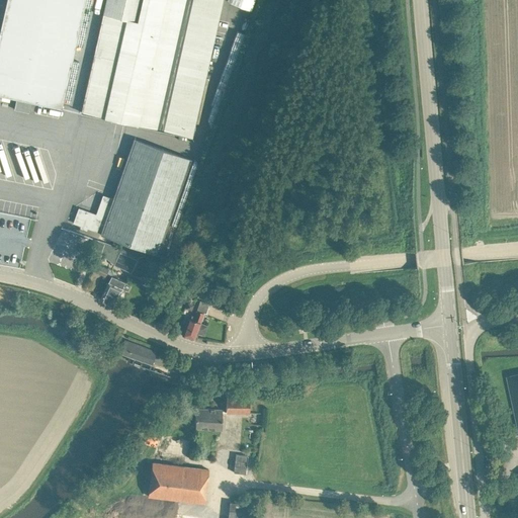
[(86,0),(6,0),(0,31),(0,94),(17,99),(15,109),(29,112),(31,102),(62,108),(86,0)]
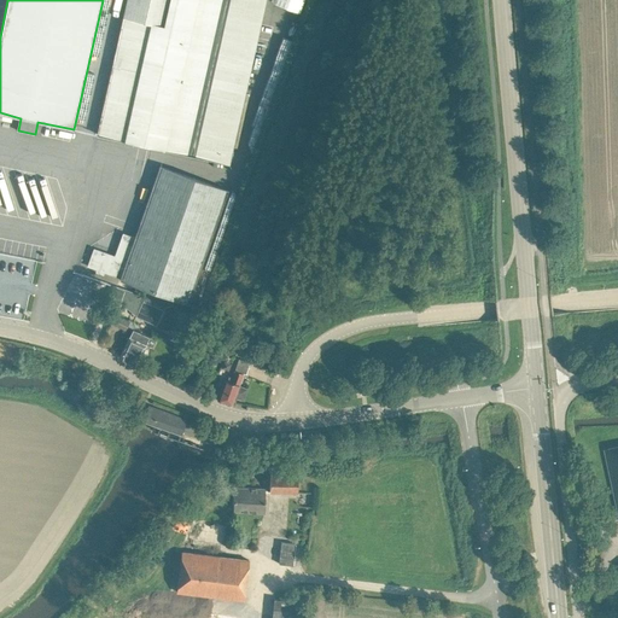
[(126,0),(97,134),(228,164),(264,0),(126,0)]
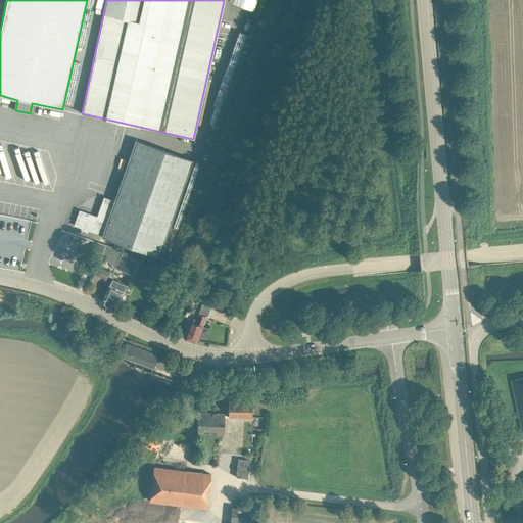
[(79,210),(74,225),(101,235),(101,237),(158,257),(193,160),(135,140),(113,200),(103,197),(97,217),(79,210)]
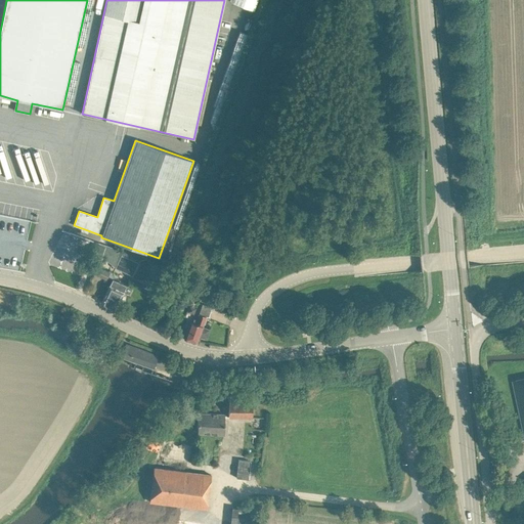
[(102,256),(105,246),(95,242),(91,253),(102,256)]
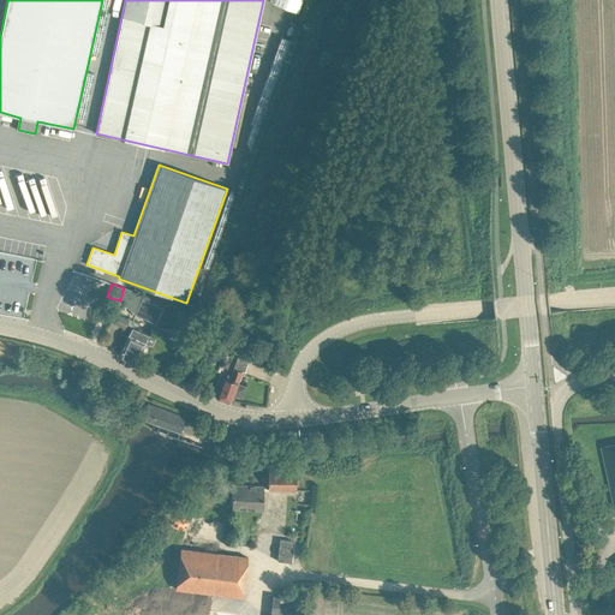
[(162,308),(142,299),(135,315),(155,323),(162,308)]
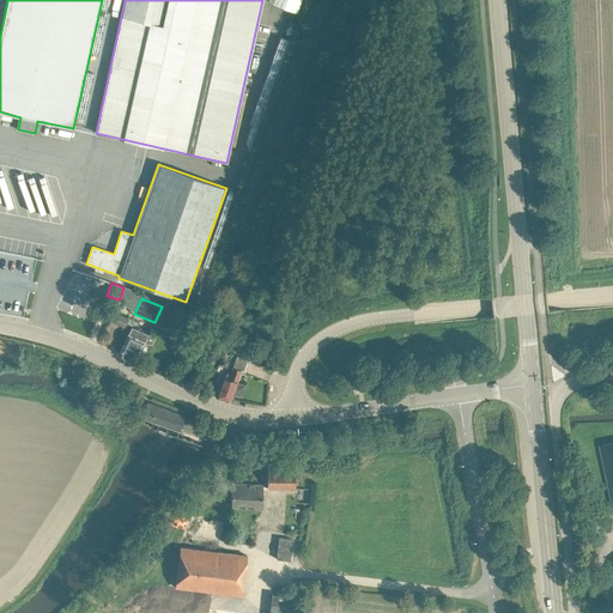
[(127,317),(113,311),(109,320),(123,326),(127,317)]
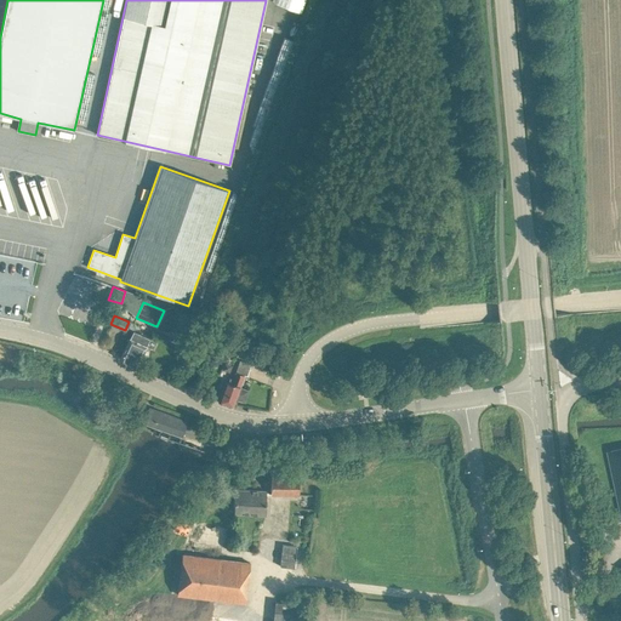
[(121,357),(120,360),(130,364),(131,363),(137,366),(146,347),(153,349),(155,342),(148,339),(149,339),(132,331),(121,357)]
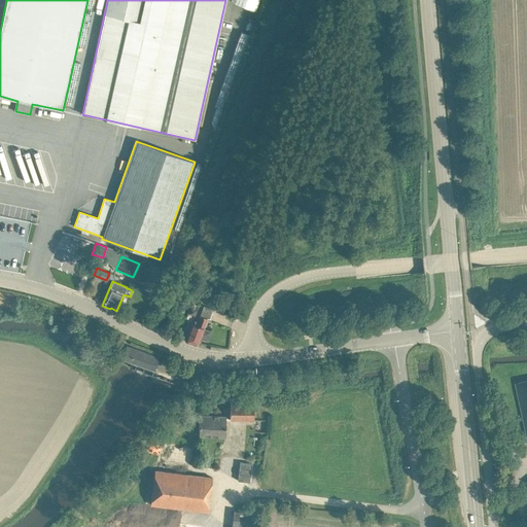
[(212,312),(202,308),(198,321),(196,320),(194,323),(191,323),(184,341),(198,346),(200,339),(207,342),(211,331),(204,328),(207,319),(209,319),(212,312)]
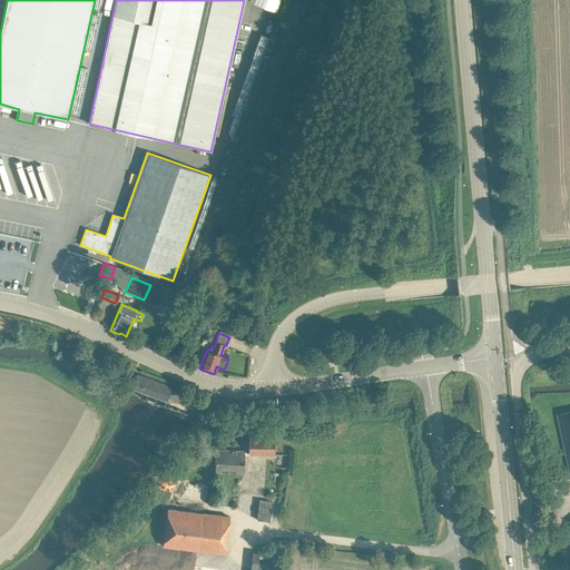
[(131,386),(166,400),(172,386),(136,374),(131,386)]
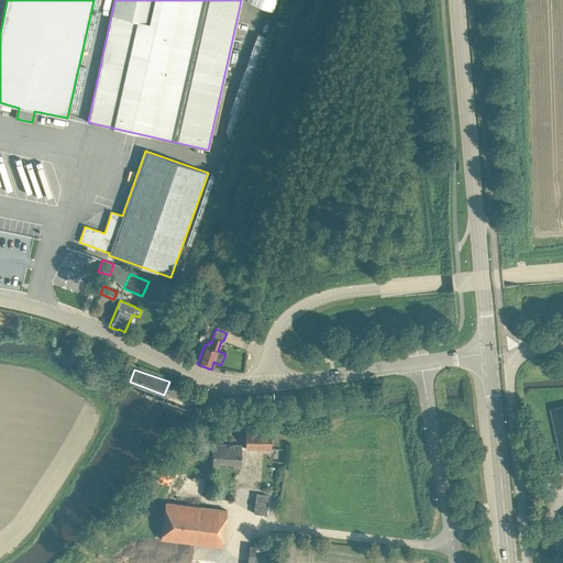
[(562,407),(551,409),(562,465),(562,407)]
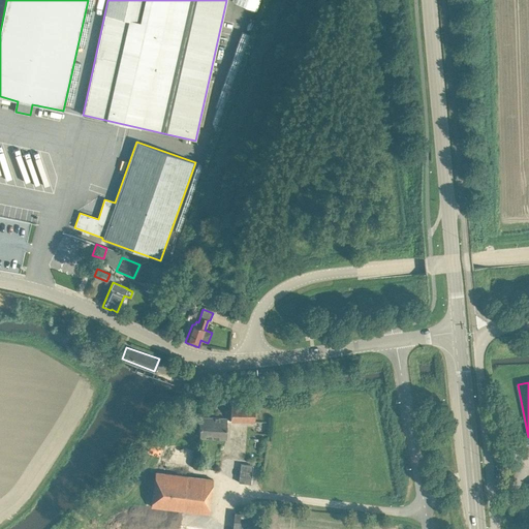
[(254,422),(254,415),(255,406),(231,405),(230,422),(254,422)]
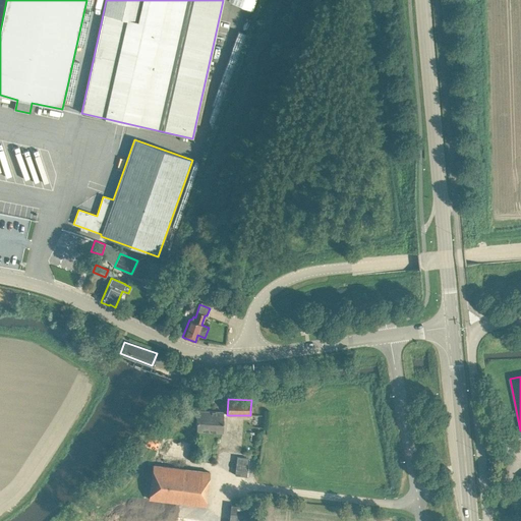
[(196,411),(196,421),(196,430),(222,431),(223,412),(196,411)]
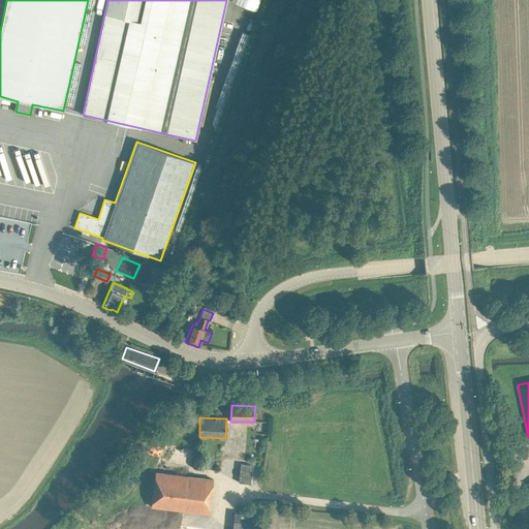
[(213,479),(203,478),(155,472),(151,506),(209,514),(213,479)]
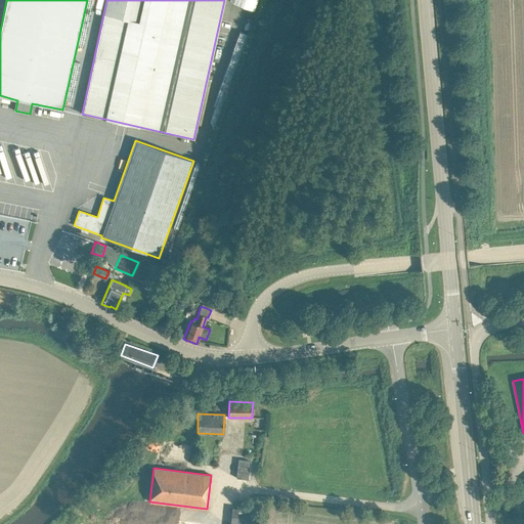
[(121,498),(111,511),(117,517),(128,506),(121,498)]
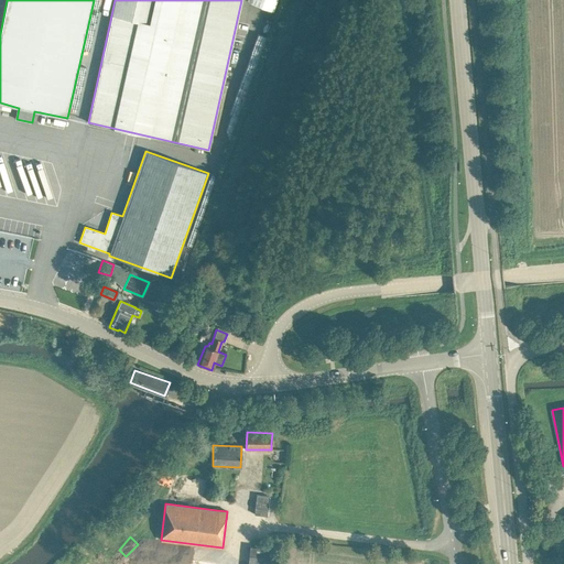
[(266,563),(268,549),(250,546),(247,563),(266,563)]
